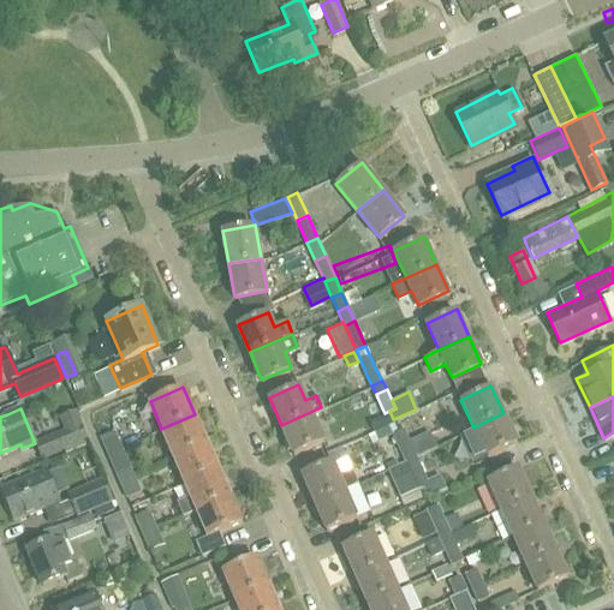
[(310,412),(281,425),(293,453),(322,440),(310,412)]
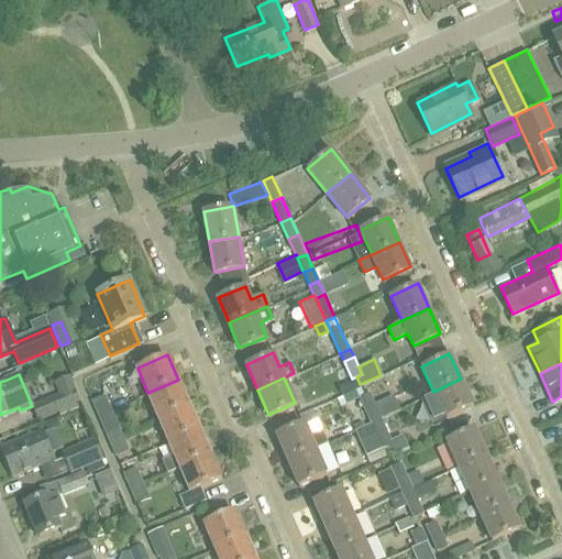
[(461,379),(433,392),(421,397),(428,409),(439,404),(445,416),(472,404),(461,379)]
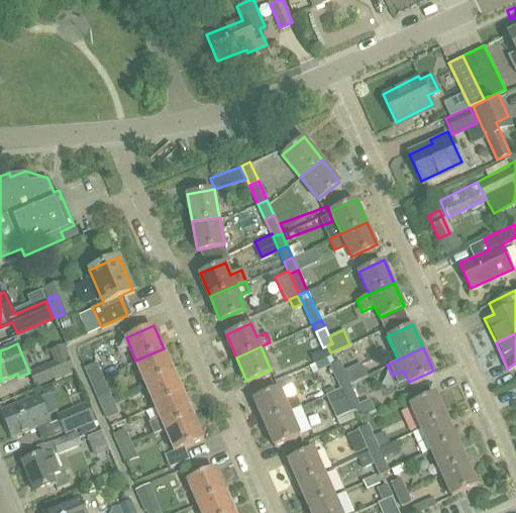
[(135,361),(145,383),(174,371),(164,348),(135,361)]
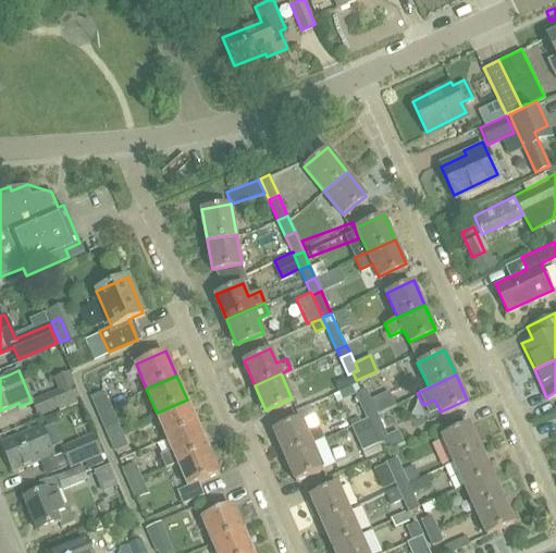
[(53,410),(81,398),(74,383),(60,389),(47,394),(53,410)]
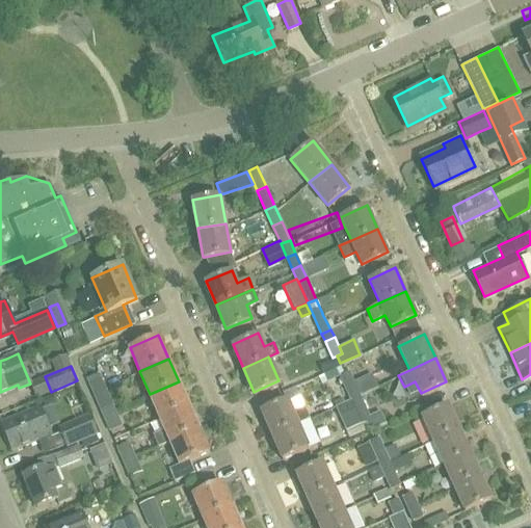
[(344,387),(354,383),(348,370),(339,374),(344,387)]
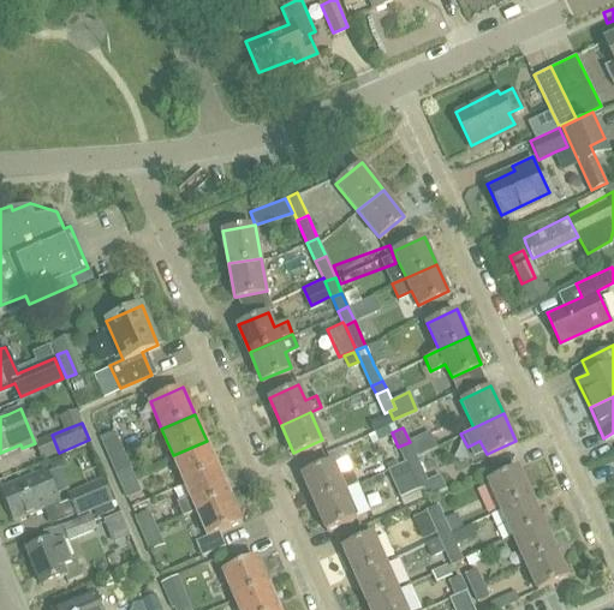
[(100,436),(107,453),(121,446),(114,430),(100,436)]
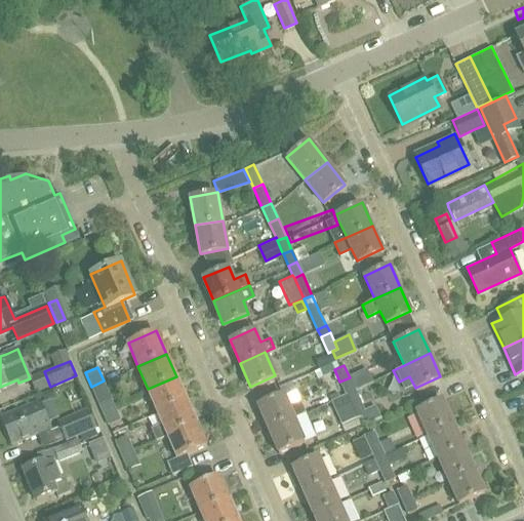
[(158,411),(186,399),(176,376),(148,389),(158,411)]
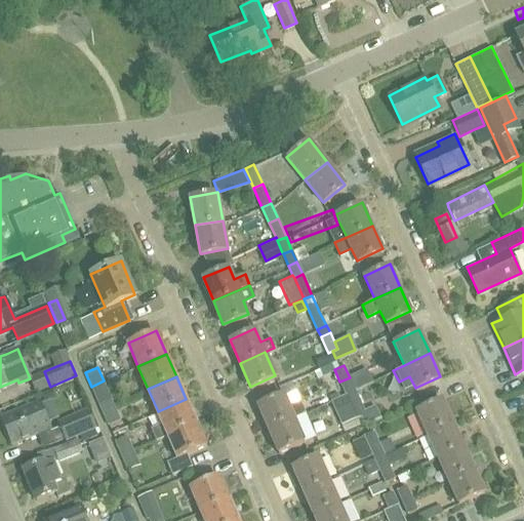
[(339,382),(345,393),(347,392),(355,389),(355,388),(350,377),(339,382)]
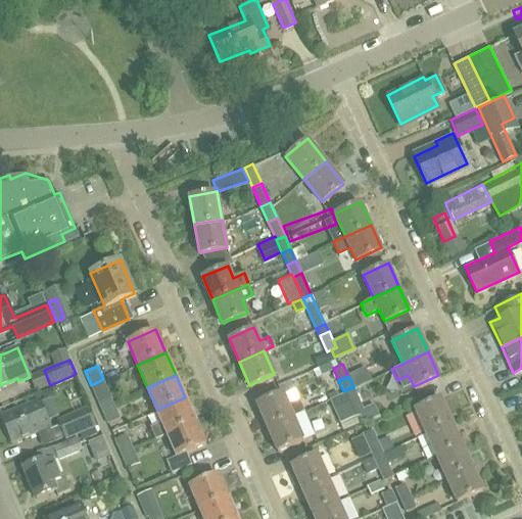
[(91,385),(100,408),(113,403),(103,379),(91,385)]
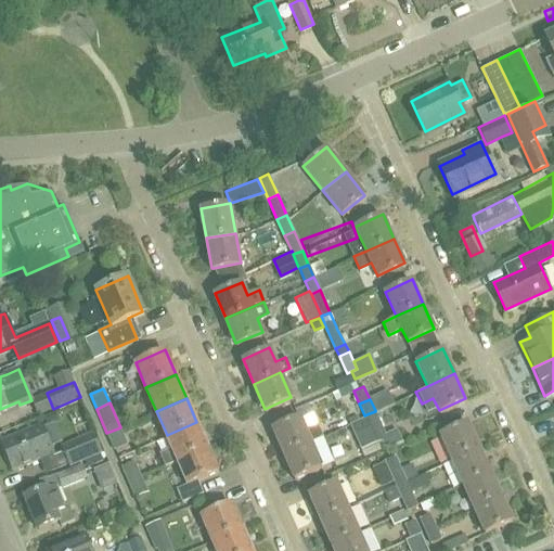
[(54,410),(46,413),(49,422),(52,421),(58,418),(54,410)]
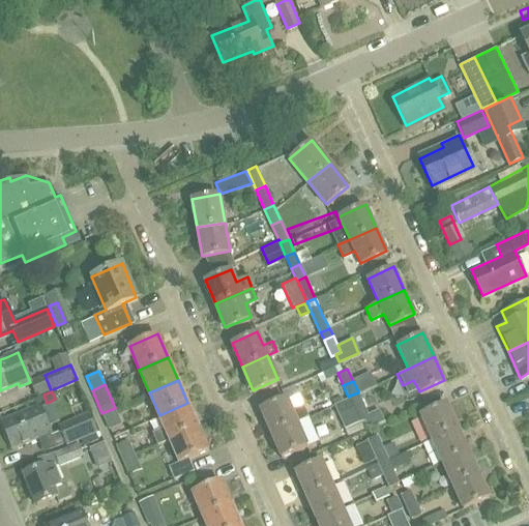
[(350,396),(348,397),(333,404),(345,426),(358,420),(353,408),(363,404),(358,392),(350,396)]
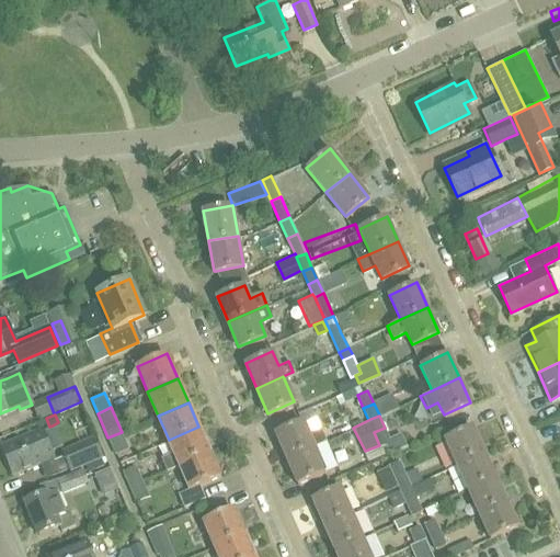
[(286,456),(313,444),(324,440),(319,429),(308,433),(303,420),(275,432),(286,456)]
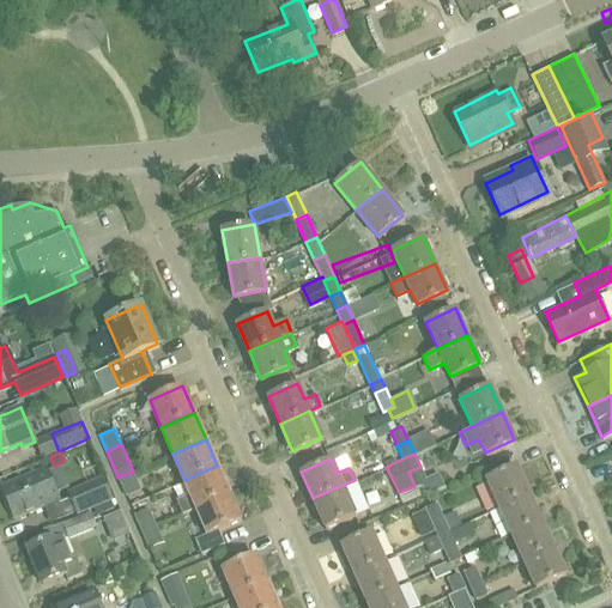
[(450,502),(485,491),(477,462),(442,472),(450,502)]
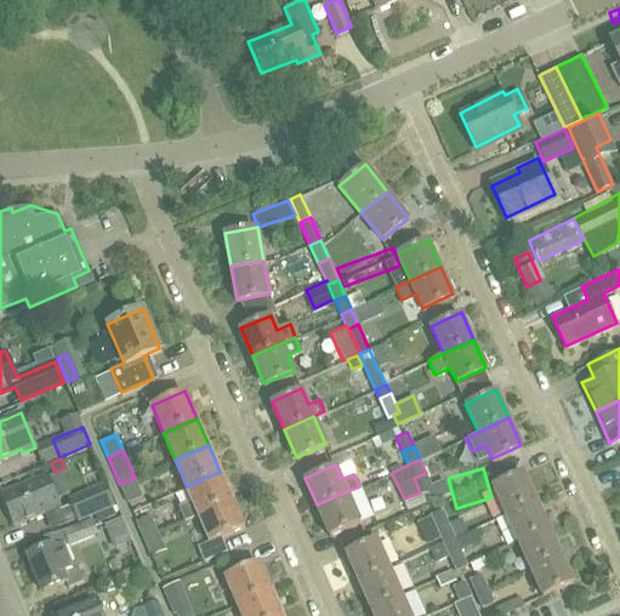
[(491,485),(505,512),(535,498),(522,471),(491,485)]
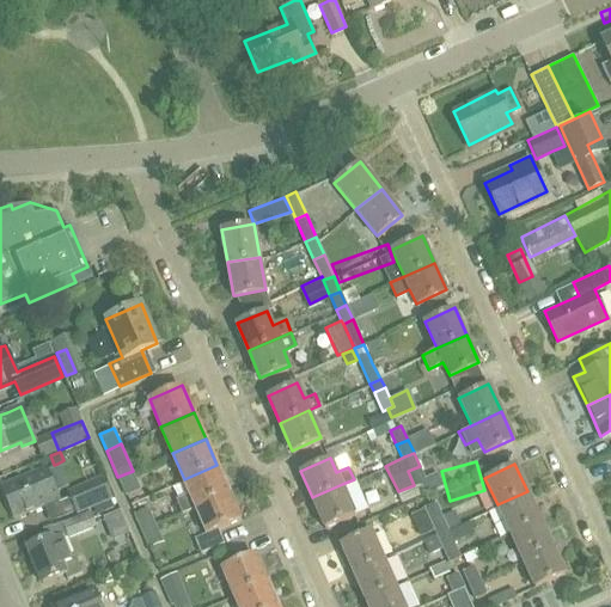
[(228,491),(217,465),(184,479),(190,494),(177,498),(182,512),(195,506),(228,491)]
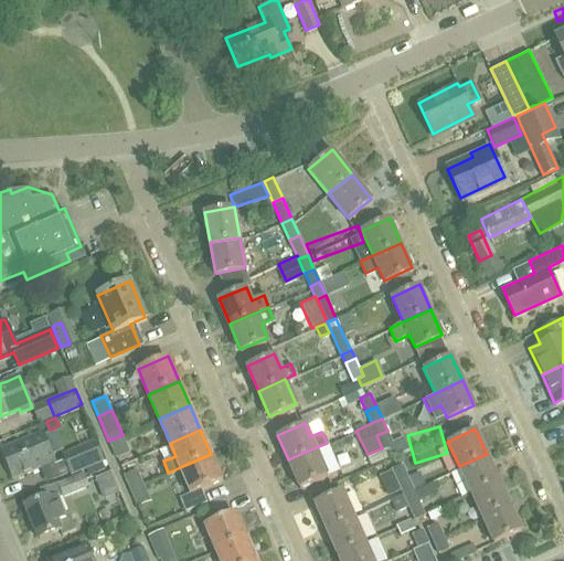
[(1,447),(13,476),(41,464),(42,467),(54,462),(50,450),(42,431),(29,436),(1,447)]
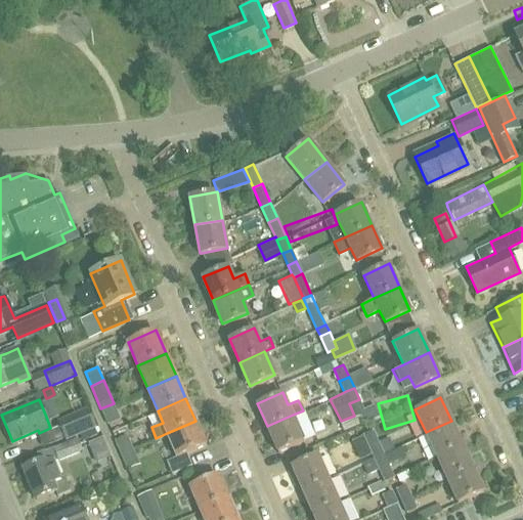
[(349,403),(354,416),(359,414),(364,410),(363,407),(359,399),(349,403)]
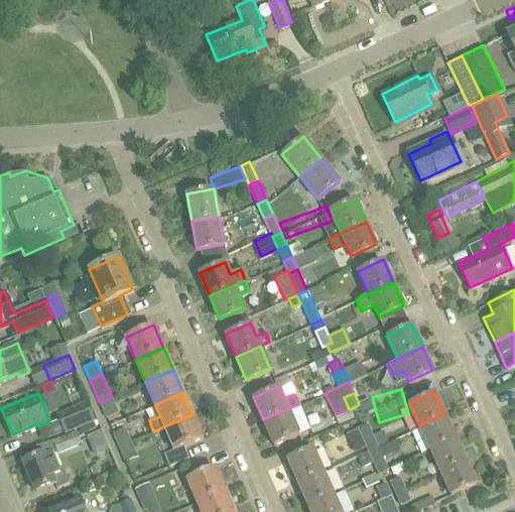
[(354,407),(357,414),(358,415),(373,408),(368,396),(358,401),(359,404),(354,407)]
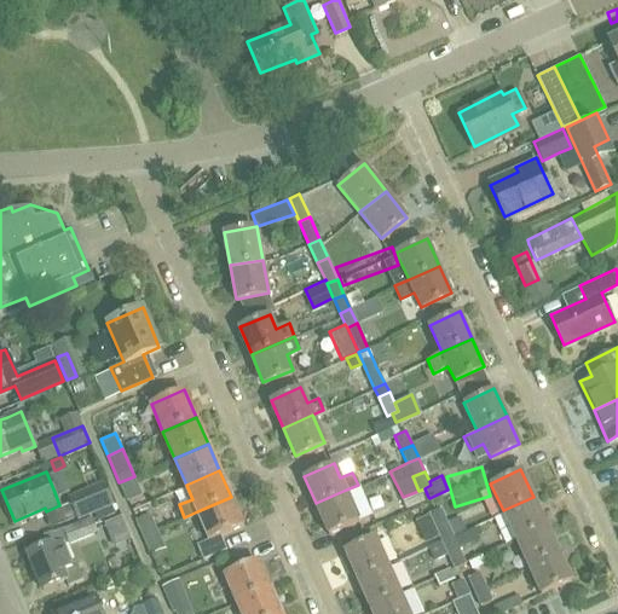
[(134,476),(119,482),(126,499),(142,493),(134,476)]
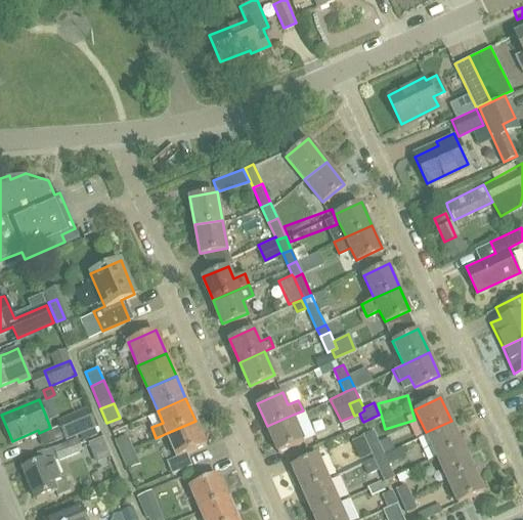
[(87,407),(58,420),(66,437),(78,432),(93,426),(94,425),(87,407)]
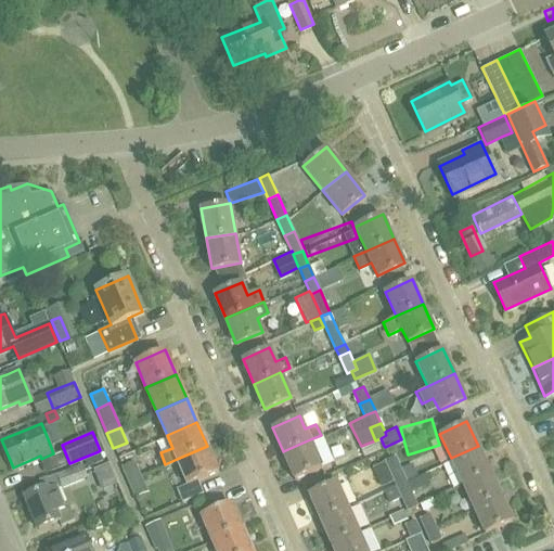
[(337,468),(384,446),(381,438),(375,440),(361,446),(334,459),(337,468)]
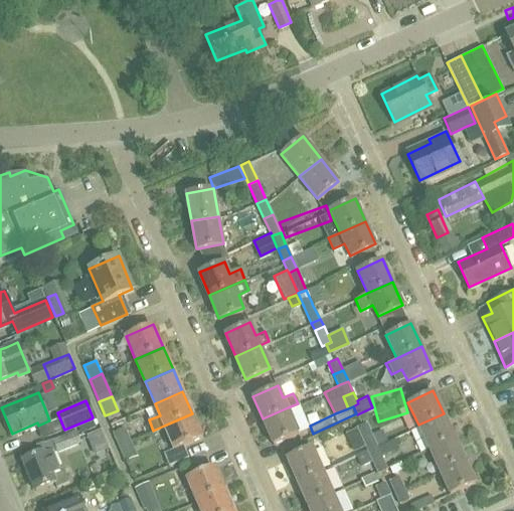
[(298,431),(288,407),(263,418),(273,442),(298,431)]
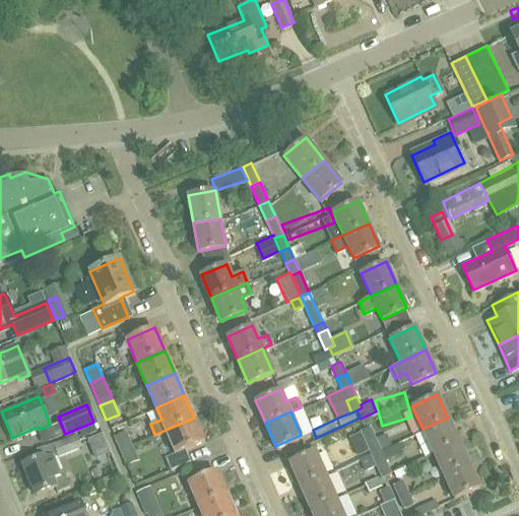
[(194,417),(166,430),(176,452),(166,457),(171,468),(190,460),(185,448),(204,440),(194,417)]
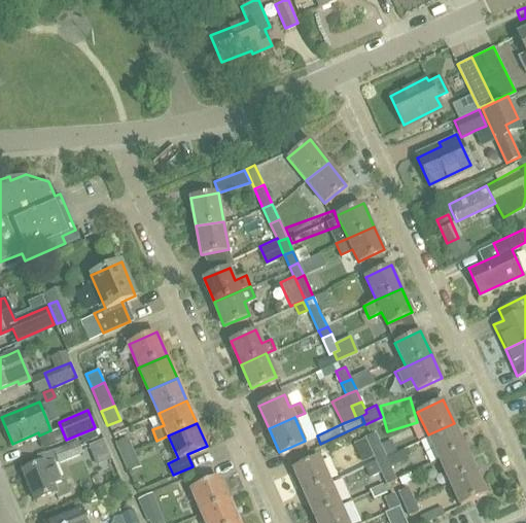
[(454,423),(428,434),(439,458),(464,446),(454,423)]
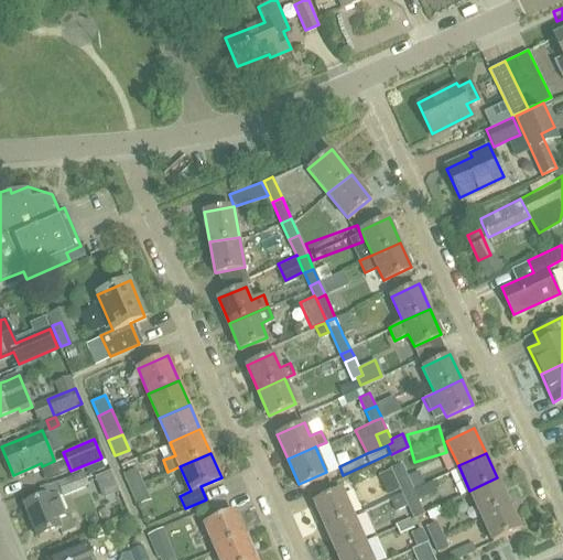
[(390,467),(397,481),(408,475),(402,462),(390,467)]
